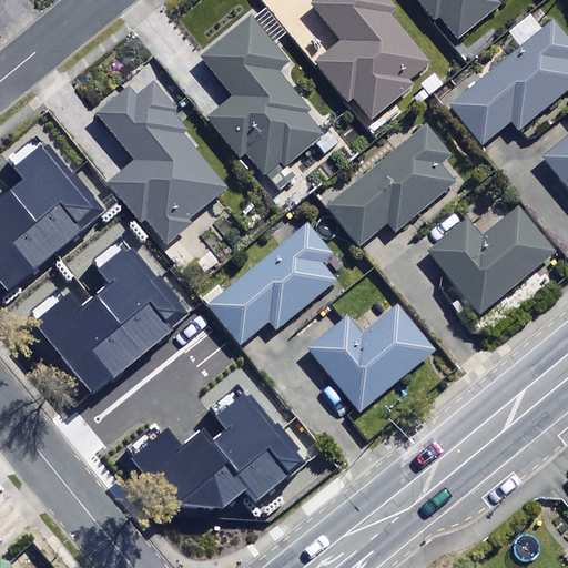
[(394,9),(386,0),(328,0),(315,11),(346,48),(320,69),(368,128),(436,72),(388,13),(394,9)]
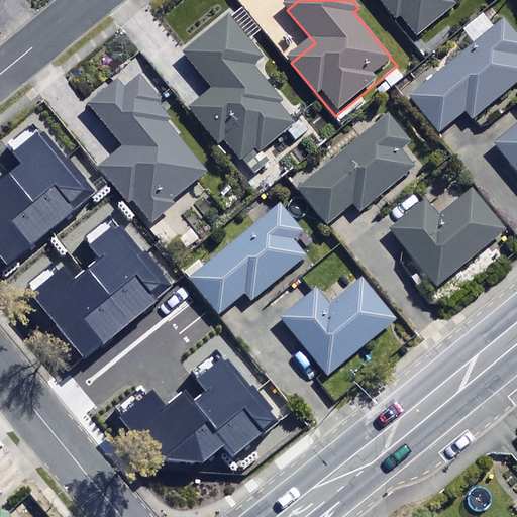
[(380,0),(415,43),(468,0),(380,0)]
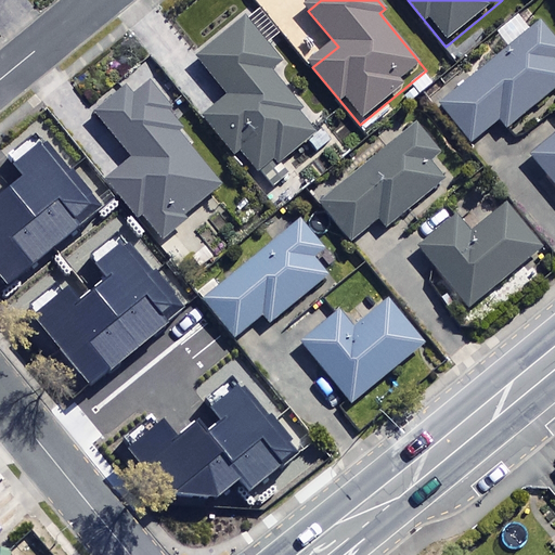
[(282,67),(249,25),(202,62),(232,101),(210,118),(260,182),(320,136),(272,75),(282,67)]
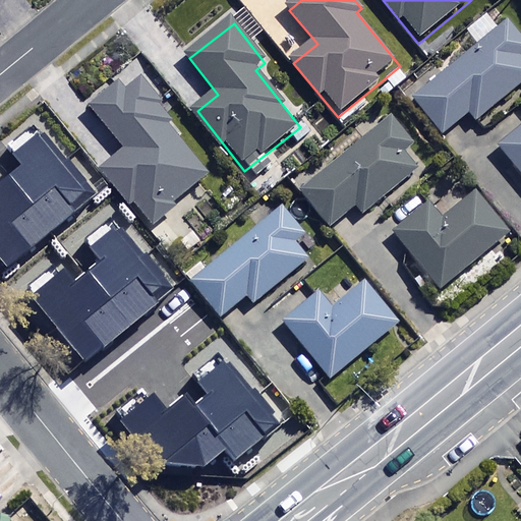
[(520,57),(520,40),(508,24),(414,101),(445,137),(471,116),(478,124),(520,89),(520,59),(520,58),(520,57)]
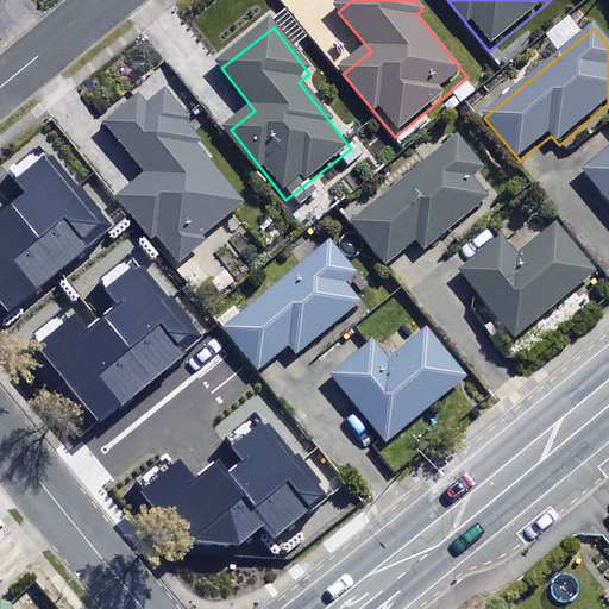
[(202,142),(159,95),(142,111),(137,105),(108,131),(150,176),(121,202),(181,267),(246,206),(194,150),(202,142)]
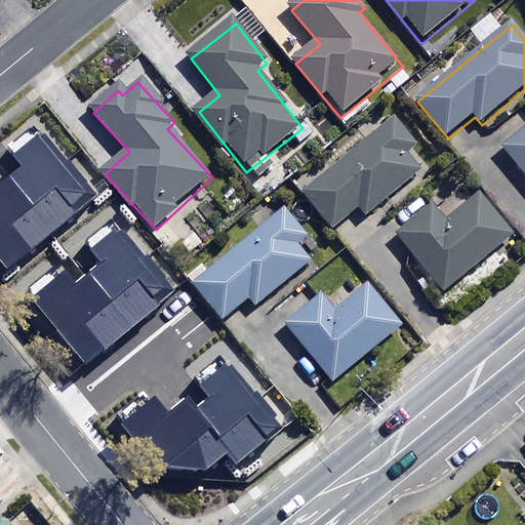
[(416,149),(396,124),(307,197),(334,231),(359,210),(366,219),(422,173),(408,156),(416,149)]
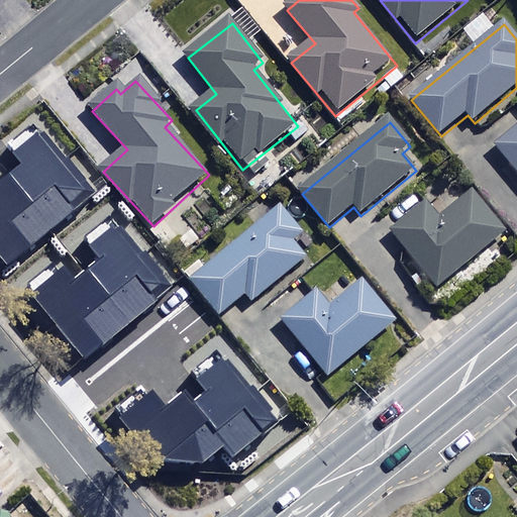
[(93,196),(37,130),(8,156),(20,169),(0,185),(0,267),(3,271),(93,196)]
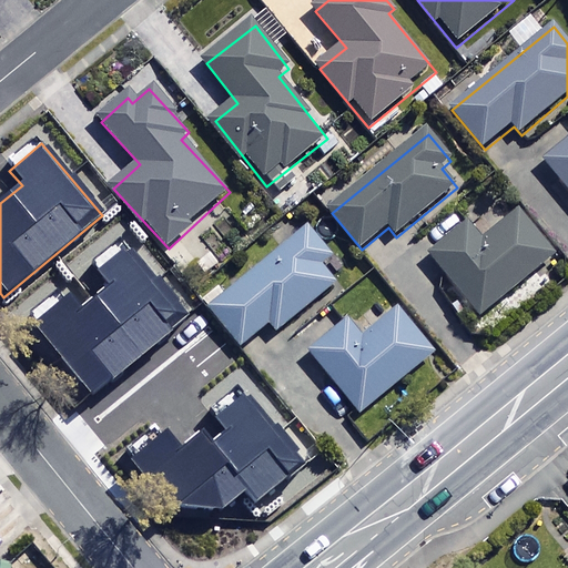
[(567,146),(547,163),(567,190),(567,146)]
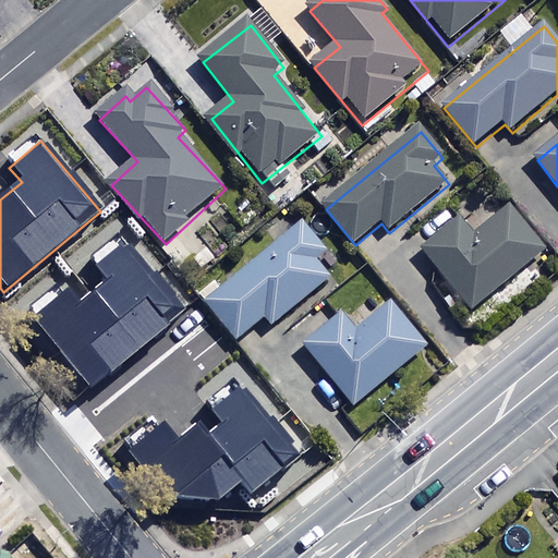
[(545,254),(510,210),(476,238),(463,221),(424,253),(473,313),(545,254)]
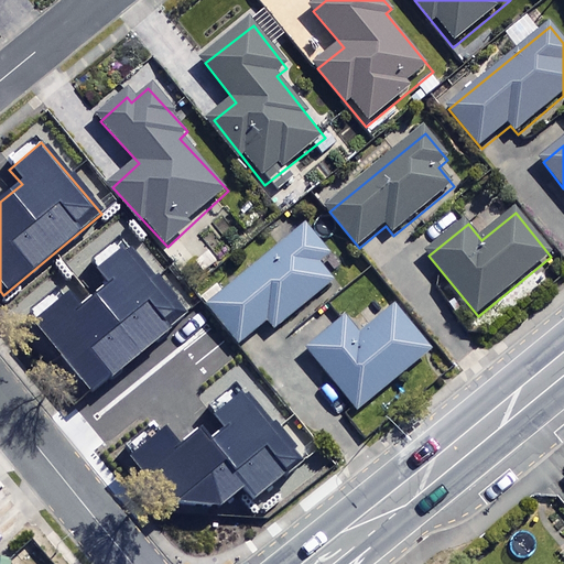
[(346,277),(305,228),(210,310),(243,349),(278,321),(285,328),(346,277)]
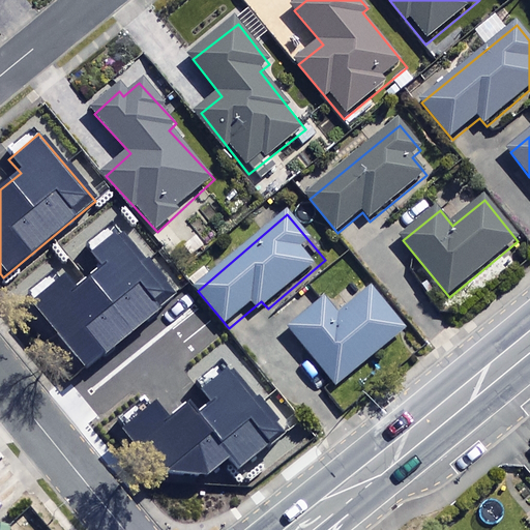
[(177,292),(121,226),(91,251),(102,265),(78,286),(66,272),(30,302),(86,369),(177,292)]
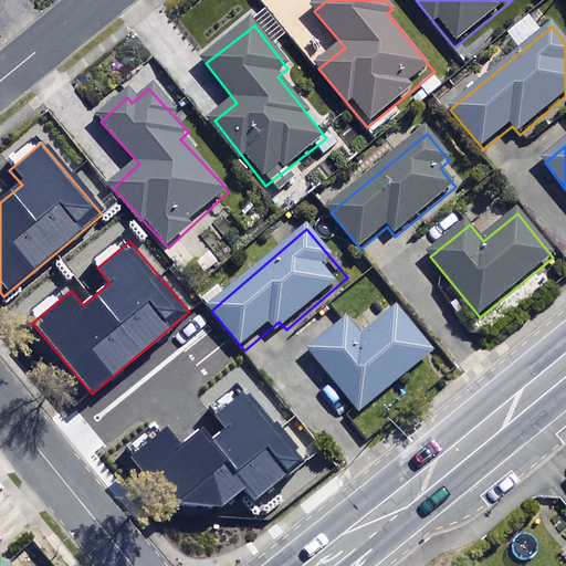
[(436,354),(400,311),(364,339),(347,318),(307,350),(362,416),(436,354)]
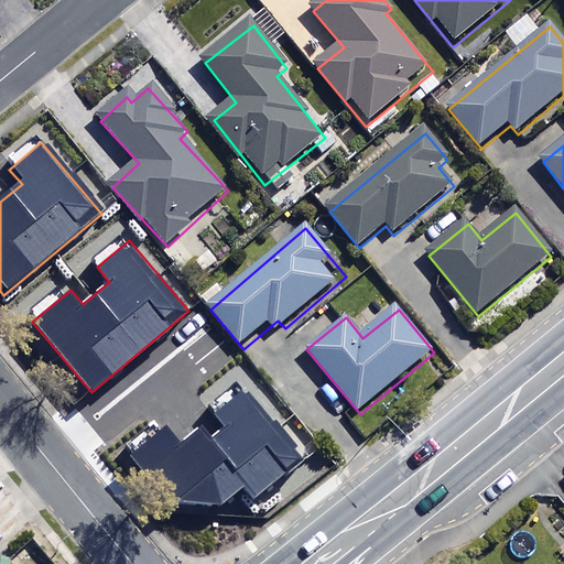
[(130,456),(171,505),(223,503),(245,486),(256,498),(301,458),(243,391),(216,415),(225,426),(213,437),(203,425),(182,443),(166,425),(130,456)]
